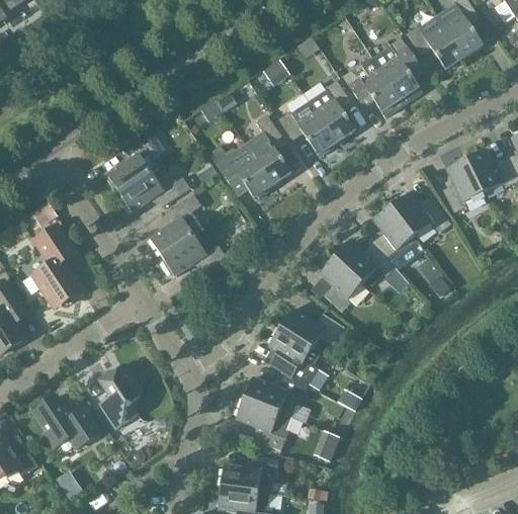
[(0,0),(0,17),(25,0),(0,0)]
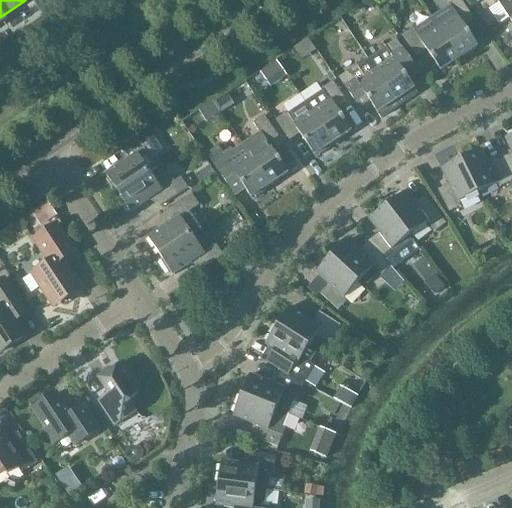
[(450,4),(433,15),(460,56),(478,43),(464,21),(474,15),(463,0),(449,0),(448,1),(450,4)]
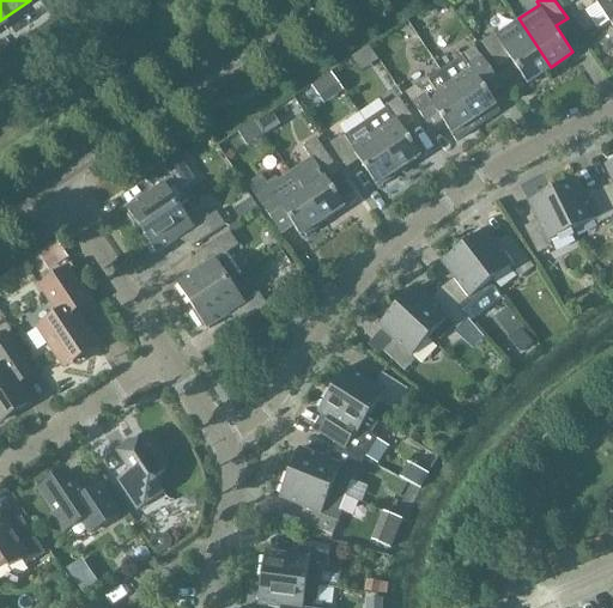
[(599,0),(611,18),(612,16),(612,0),(599,0)]
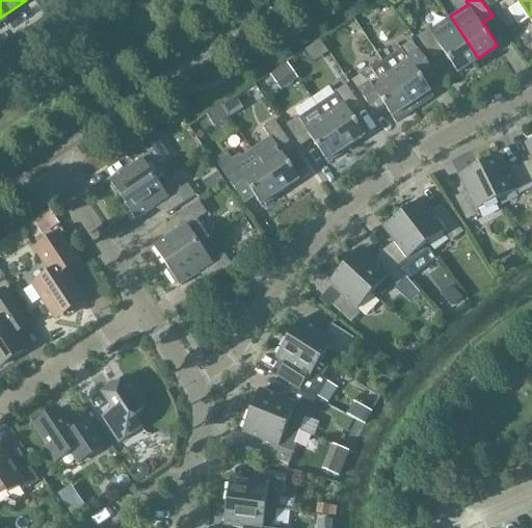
[(429,26),(418,33),(432,55),(444,48),(458,71),(478,58),(450,16),(431,28),(429,26)]
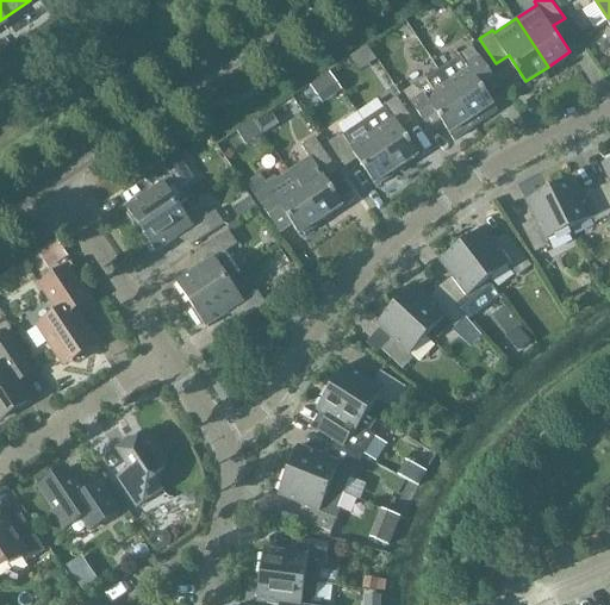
[(499,83),(472,43),(439,66),(477,123),(498,108),(487,92),(499,83)]
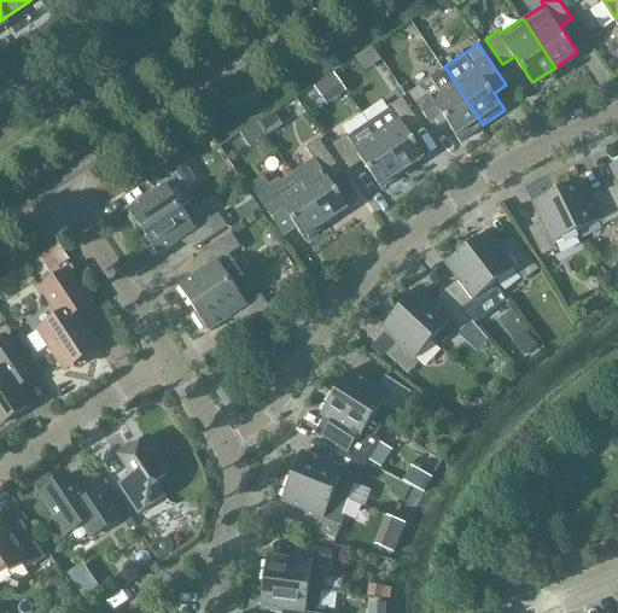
[(483,124),(444,66),(409,89),(437,130),(449,123),(460,139),(483,124)]
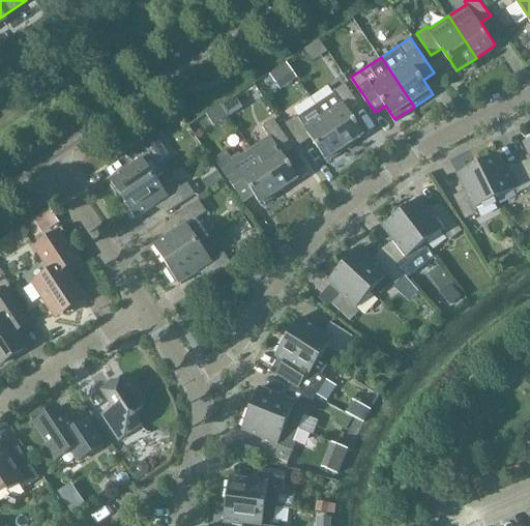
[(324,114),(345,145),(364,133),(349,110),(359,103),(345,81),(316,100),(324,114)]
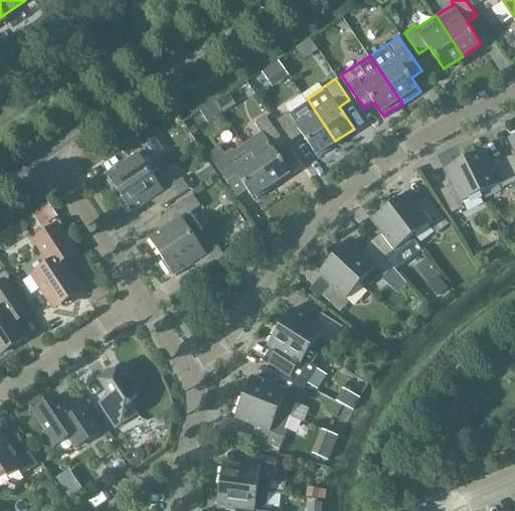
[(212,106),(239,91),(233,80),(206,96),(212,106)]
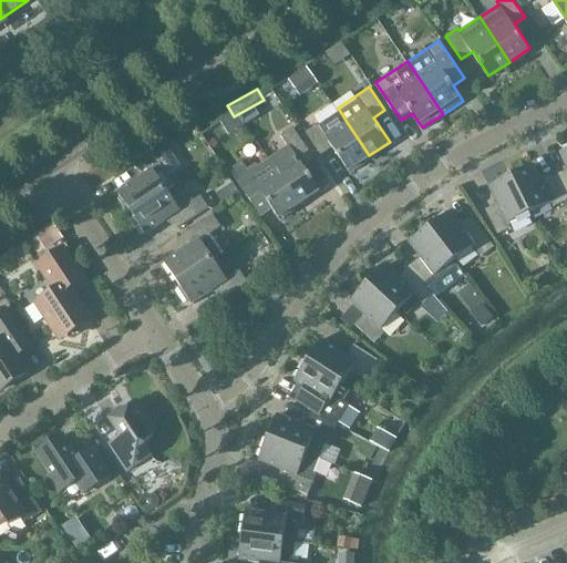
[(369,155),(347,122),(338,108),(306,129),(321,152),(332,145),(349,169),(352,166),(353,169),(366,161),(364,159),(369,155)]
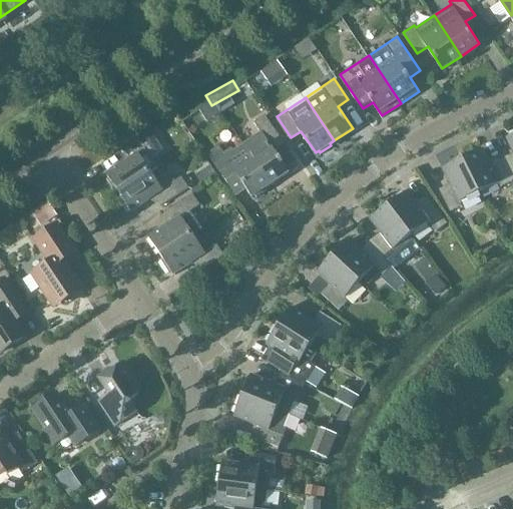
[(249,151),(271,182),(290,169),(276,148),(286,141),(267,111),(254,119),(261,127),(241,139),(249,151)]
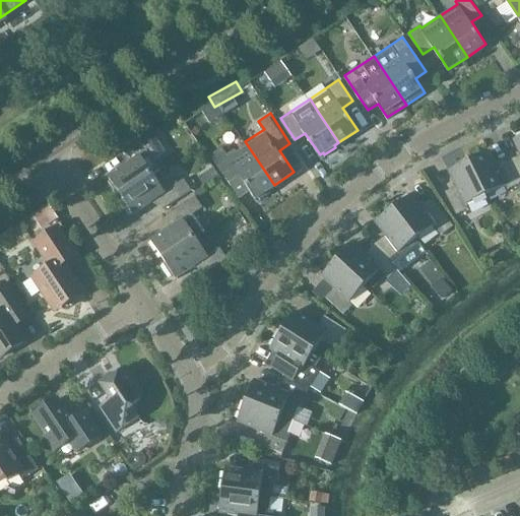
[(165,148),(152,130),(124,148),(131,158),(108,175),(111,178),(109,180),(116,192),(119,190),(121,193),(152,172),(146,163),(152,156),(165,148)]
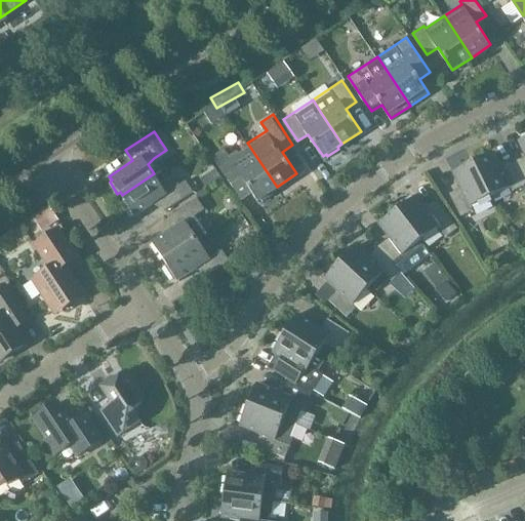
[(524,135),(519,138),(524,153),(524,154),(514,160),(524,184),(524,186),(524,135)]
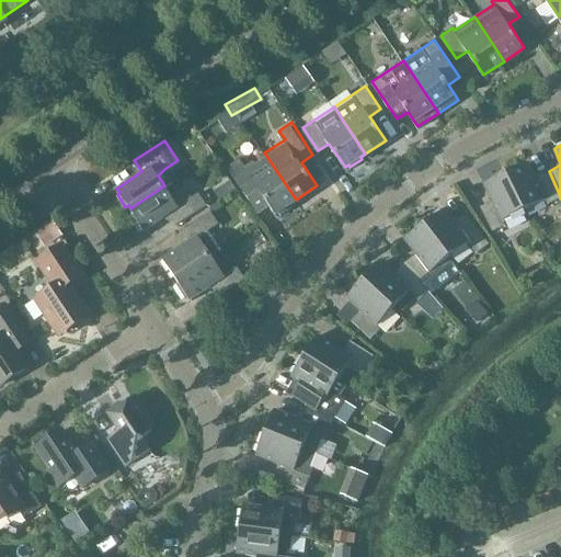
[(296,200),(273,166),(264,152),(245,165),(240,155),(228,162),(233,172),(259,211),(270,204),(276,213),(279,211),(281,213),(293,205),(290,203),(296,200)]
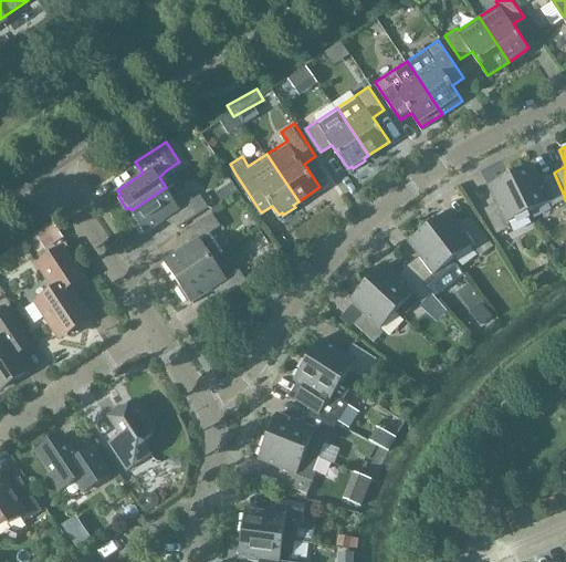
[(565,198),(554,173),(541,178),(533,163),(511,173),(528,210),(551,200),(553,204),(565,198)]
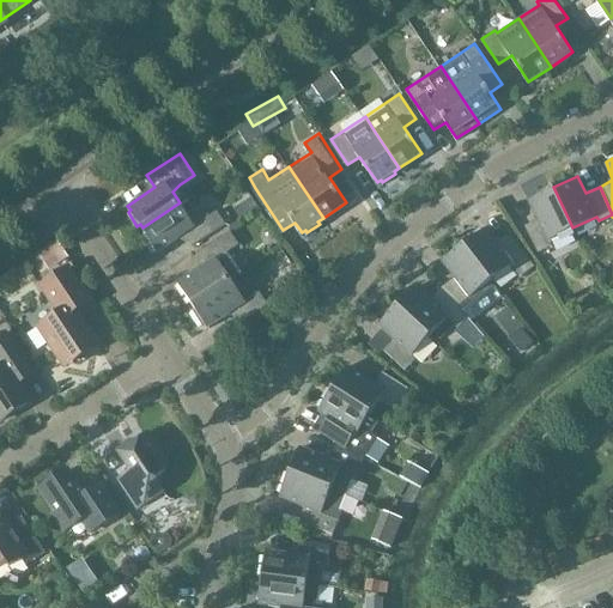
[(550,239),(572,228),(553,187),(529,199),(538,217),(525,223),(538,250),(552,243),(550,239)]
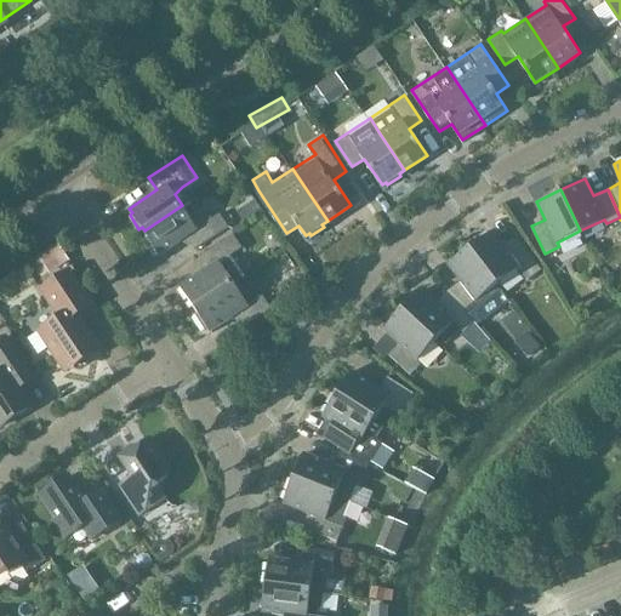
[(182,205),(144,231),(159,254),(187,234),(195,246),(228,224),(220,211),(211,216),(206,207),(189,216),(182,205)]
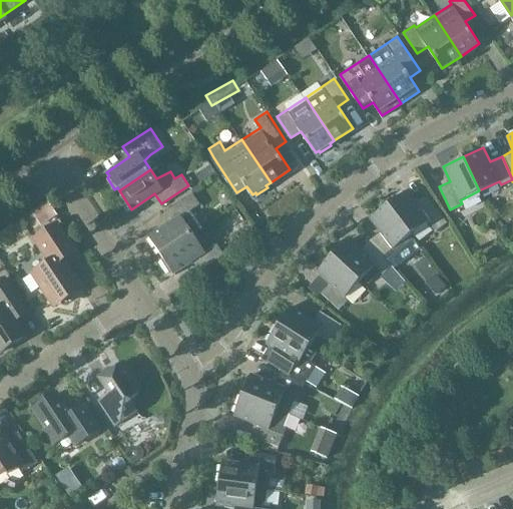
[(388,203),(411,233),(428,220),(436,229),(447,220),(427,194),(416,202),(406,189),(388,203)]
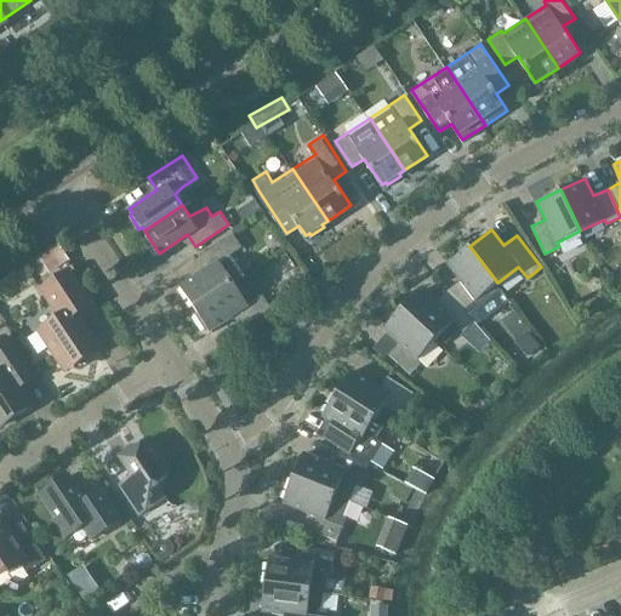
[(181,285),(195,307),(243,275),(229,255),(243,245),(233,232),(200,255),(209,267),(181,285)]
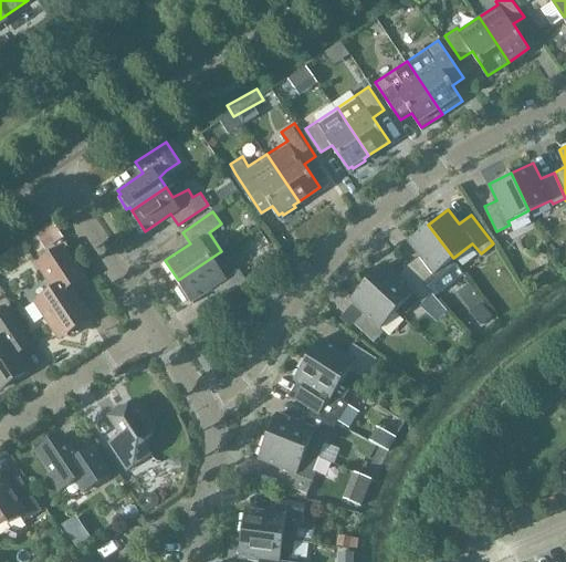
[(52,219),(35,230),(45,247),(63,235),(52,219)]
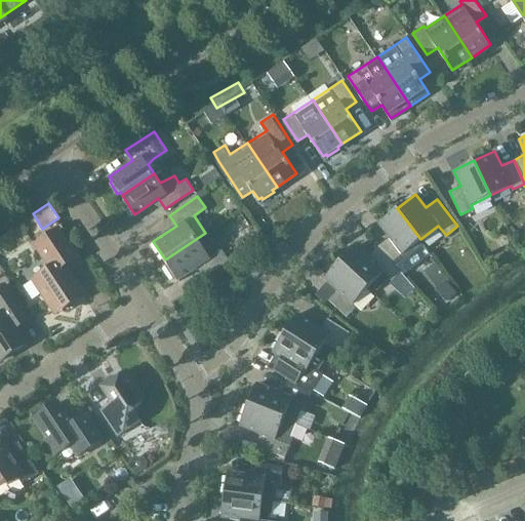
[(403,252),(420,239),(397,208),(379,223),(390,236),(377,244),(396,264),(406,255),(403,252)]
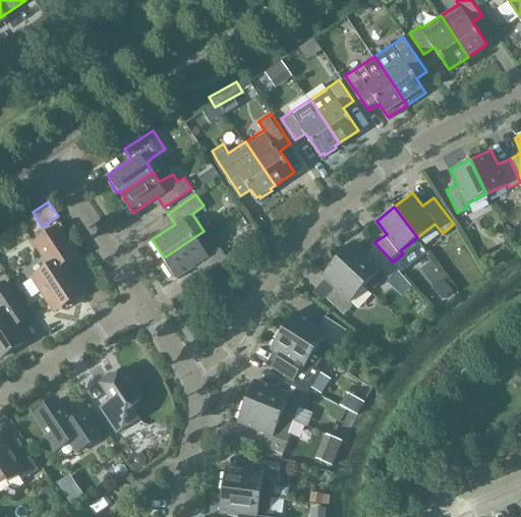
[(70,300),(83,291),(64,262),(76,253),(57,225),(36,239),(49,260),(47,266),(34,275),(56,309),(63,304),(69,305),(70,300)]
